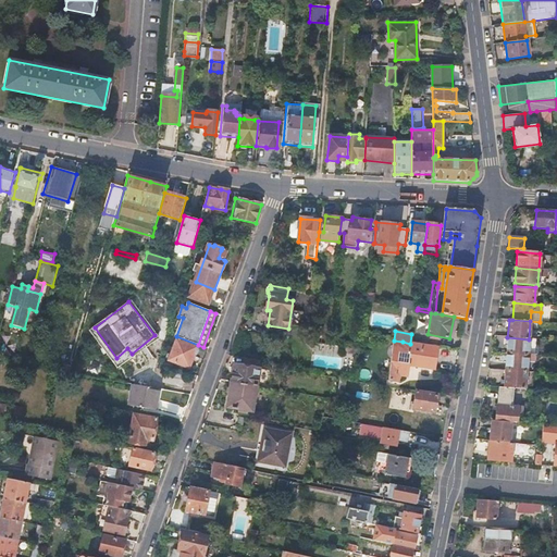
[(507,337),(506,354),(528,355),(529,339),(507,337)]
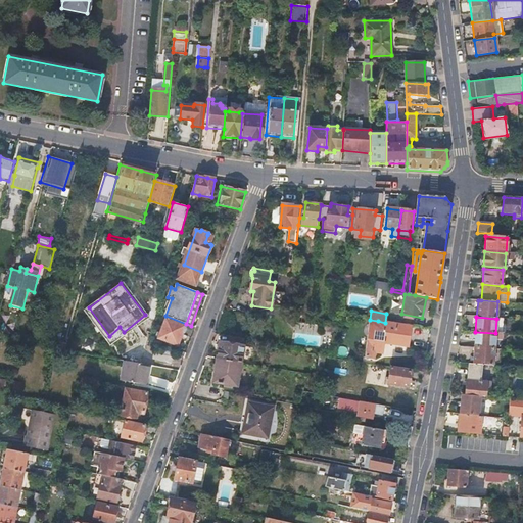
[(179,346),(186,327),(167,319),(159,338),(179,346)]
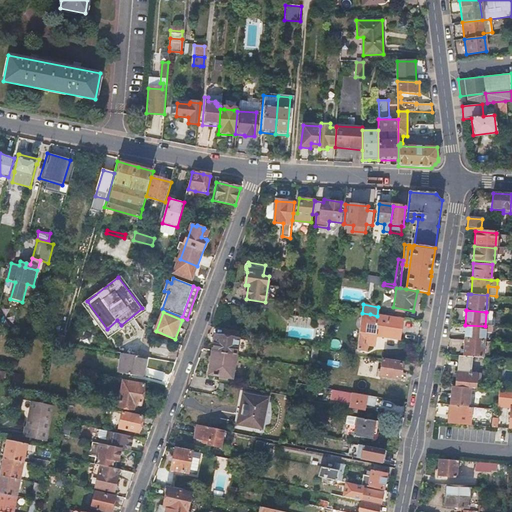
[(370,314),(362,313),(358,350),(367,351),(368,344),(375,345),(378,336),(380,337),(380,332),(368,330),(370,314)]
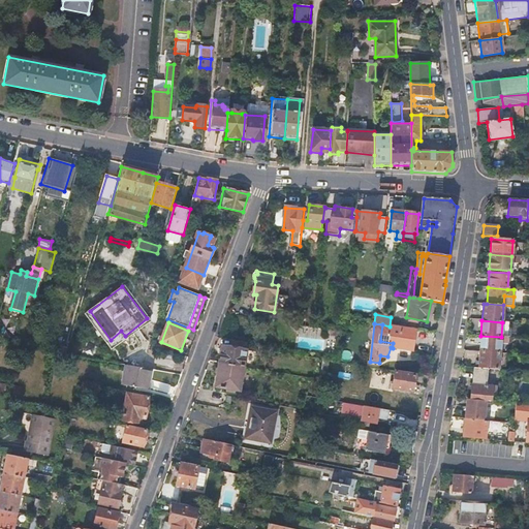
[(414,351),(417,331),(390,327),(382,324),(380,341),(393,343),(393,348),(414,351)]
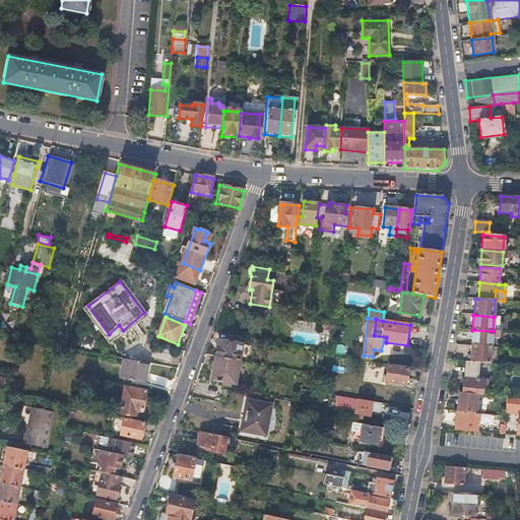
[(472,330),(471,346),(492,347),(493,331),(472,330)]
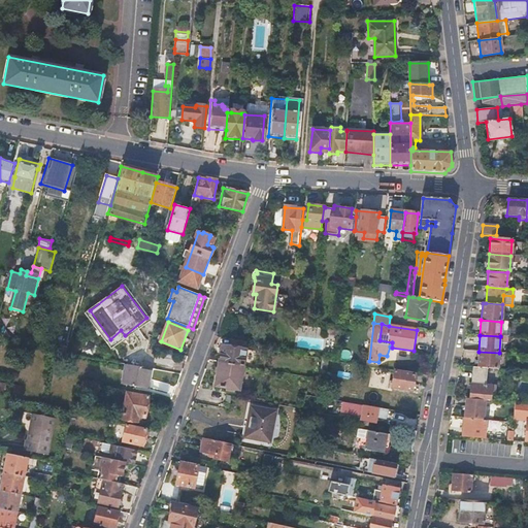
[(152,351),(163,353),(164,347),(154,343),(152,351)]
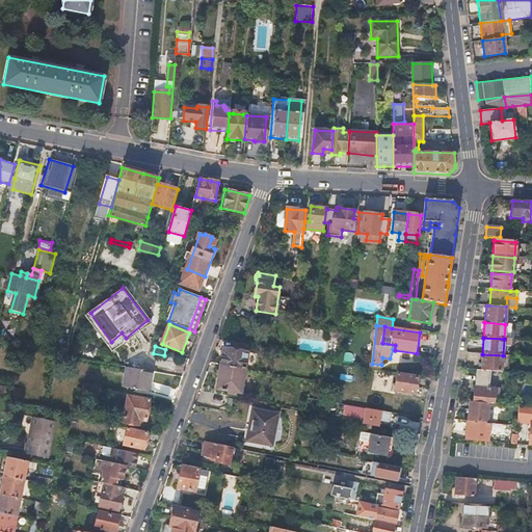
[(223,349),(221,366),(245,370),(248,350),(233,347),(233,350),(223,349)]
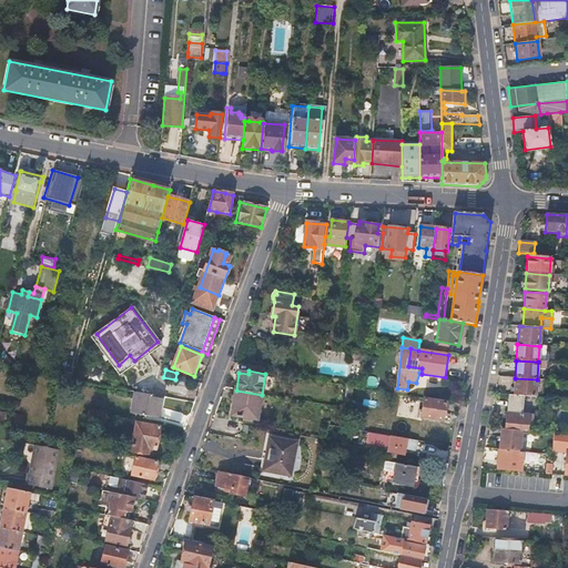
[(60,379),(73,382),(75,374),(62,372),(60,379)]
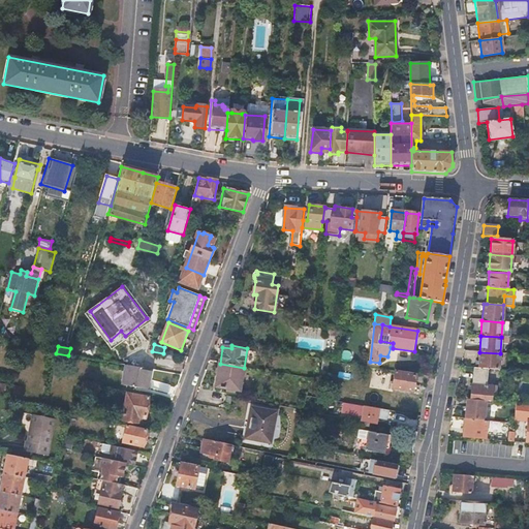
[(478,368),(486,369),(499,370),(500,353),(479,352),(478,368)]
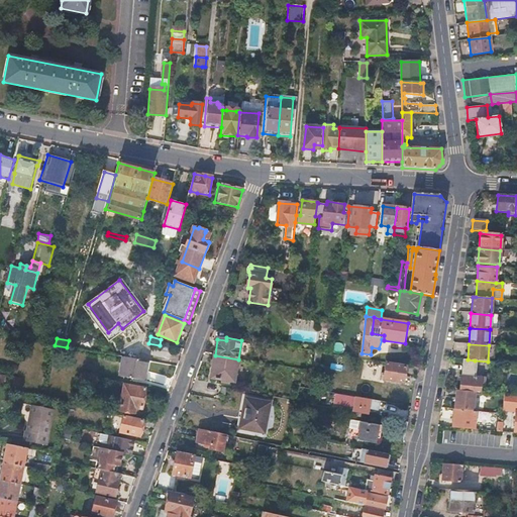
[(315,352),(313,371),(318,372),(321,353),(315,352)]
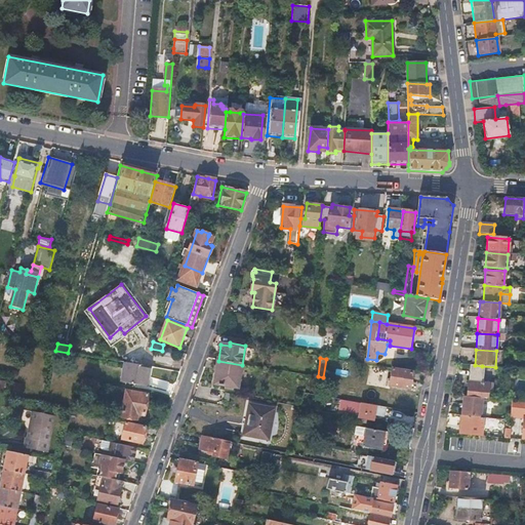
[(242,365),(218,361),(215,385),(238,390),(242,365)]
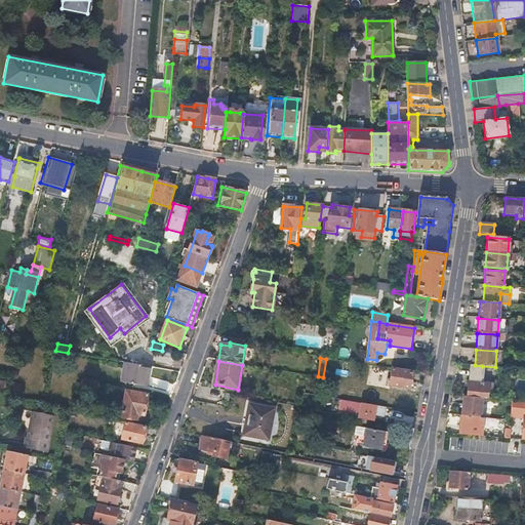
[(149,388),(152,367),(126,363),(123,382),(149,388)]
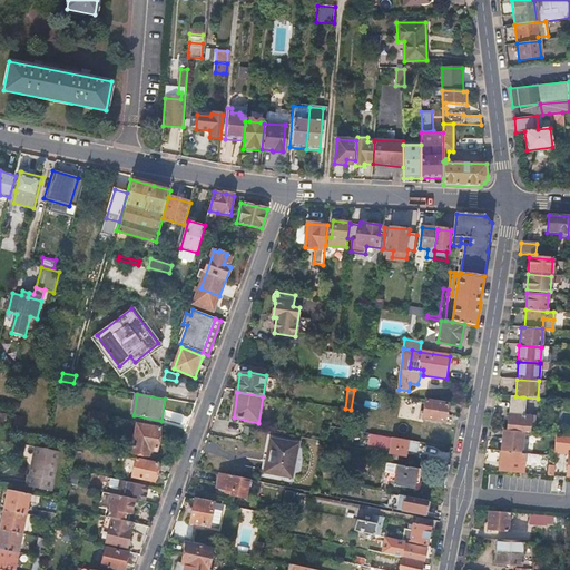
[(509,396),(508,414),(522,415),(523,397),(516,396),(509,396)]
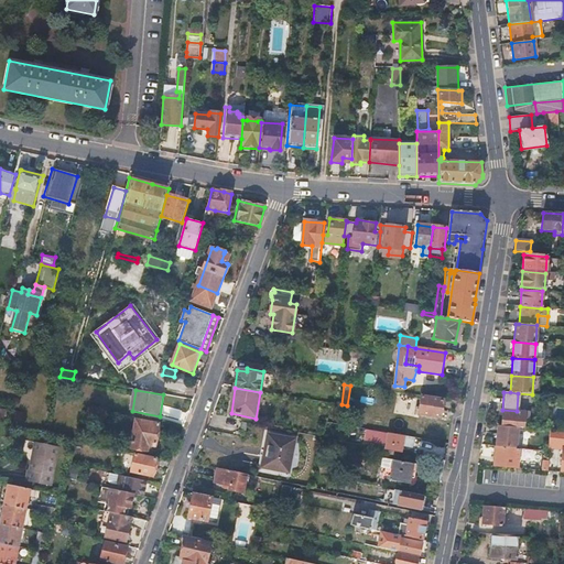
[(441,419),(444,400),(421,397),(419,414),(441,419)]
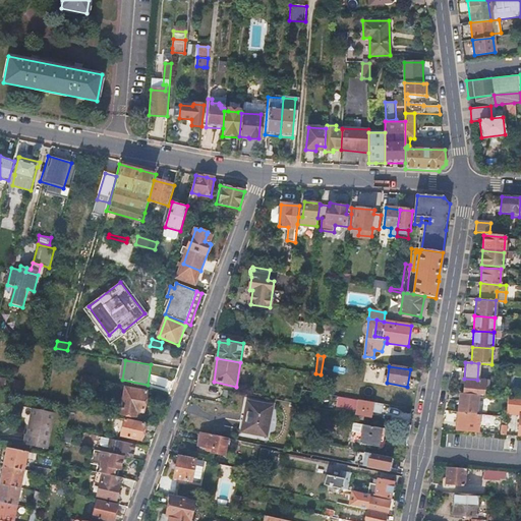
[(464,379),(462,394),(482,396),(483,387),(490,388),(490,381),(477,380),(464,379)]
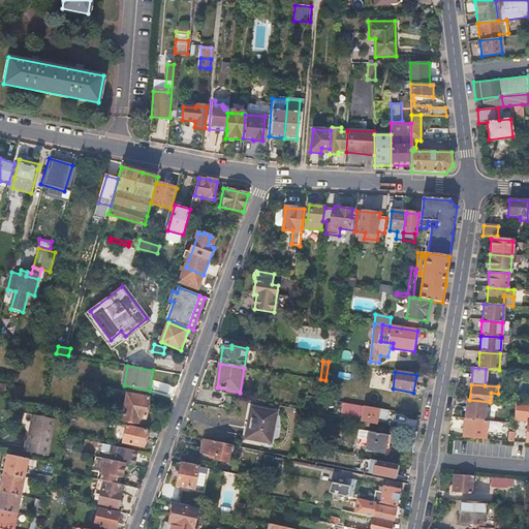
[(139,419),(146,421),(150,398),(127,394),(123,421),(138,425),(139,419)]
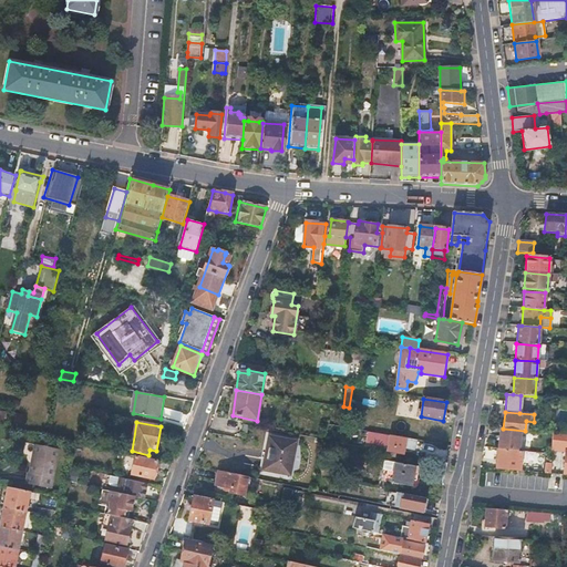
[(500,429),(497,449),(518,451),(518,436),(535,437),(536,434),(536,432),(525,431),(503,429),(500,429)]
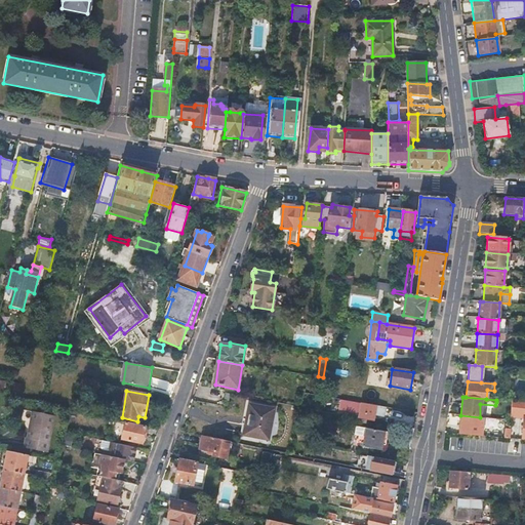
[(361,409),(359,419),(374,421),(375,415),(384,417),(385,408),(341,400),(340,406),(361,409)]
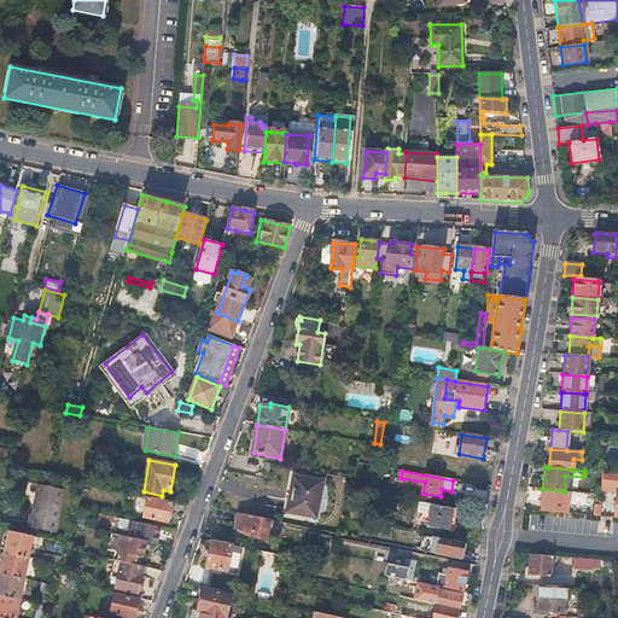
[(617,518),(617,473),(600,472),(599,493),(601,493),(601,489),(614,489),(612,518),(617,518)]
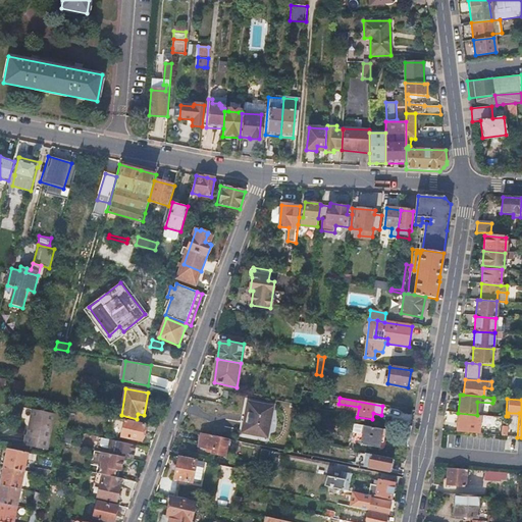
[(246,418),(244,418),(241,431),(268,436),(273,407),(250,403),(246,418)]
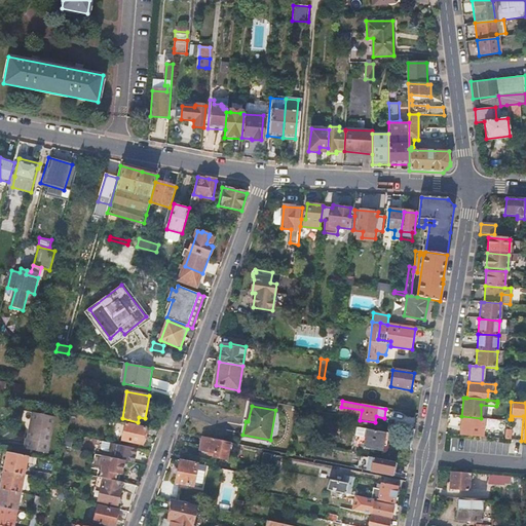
[(47,454),(54,419),(35,414),(32,431),(28,431),(25,450),(47,454)]
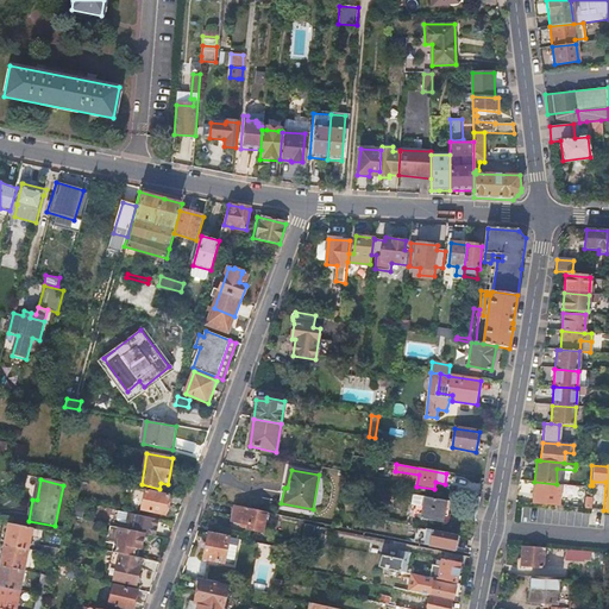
[(534,482),(532,504),(557,507),(559,484),(557,484),(534,482)]
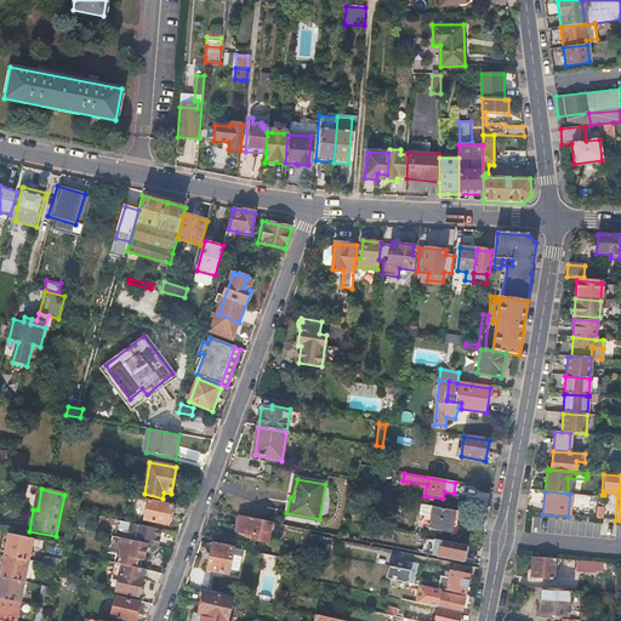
[(594,511),(594,496),(574,495),(574,510),(594,511)]
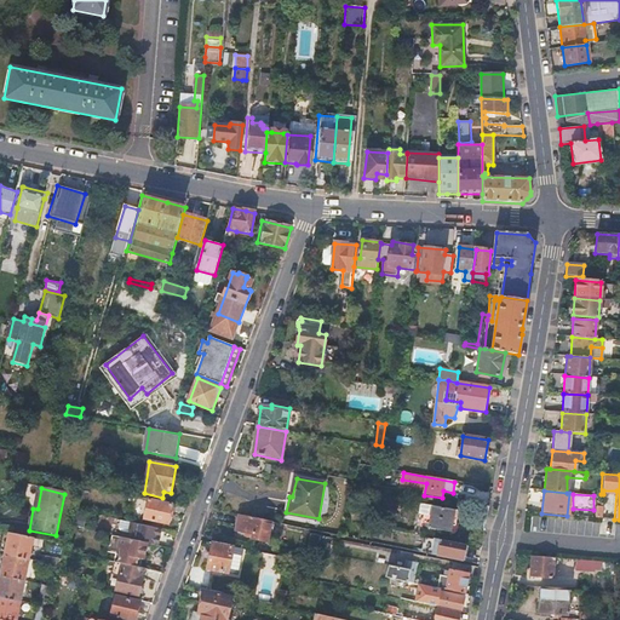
[(168,524),(173,505),(148,499),(144,520),(168,524)]
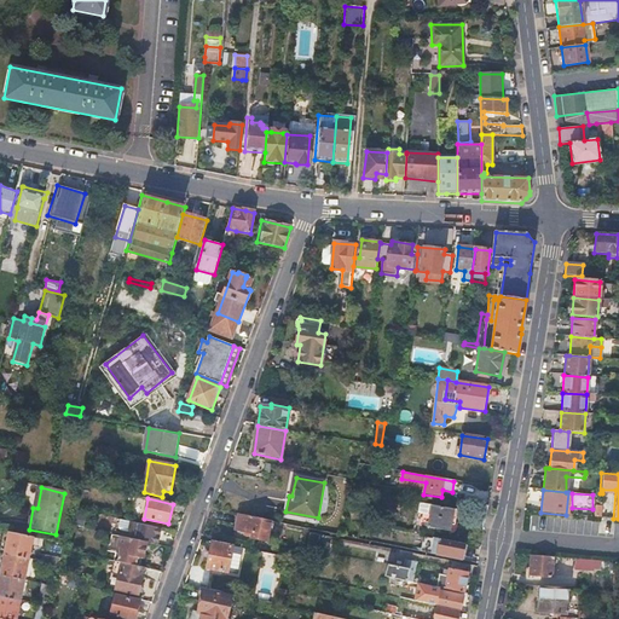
[(450,534),(452,521),(456,521),(458,509),(432,504),(427,530),(450,534)]
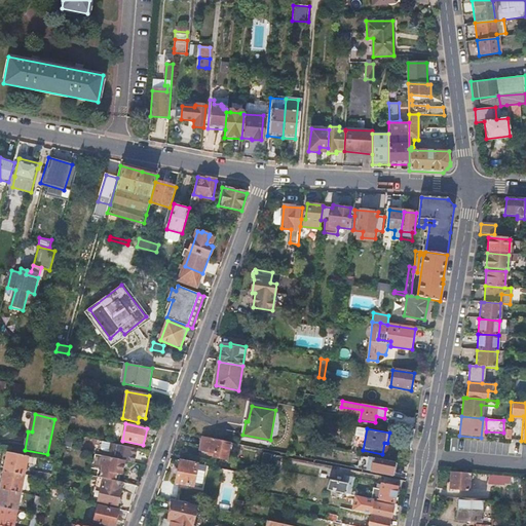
[(65,434),(62,447),(69,449),(72,435),(65,434)]
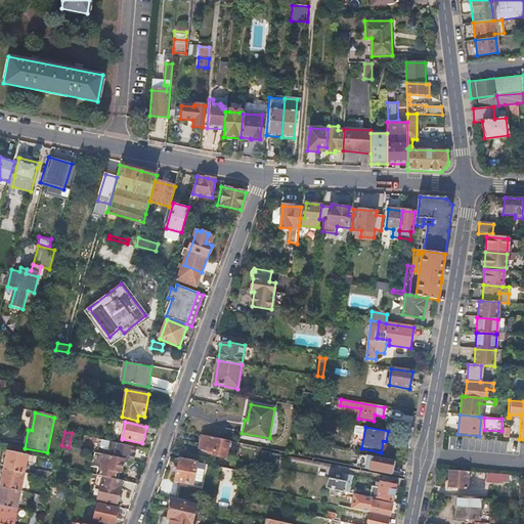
[(230,441),(203,436),(200,452),(213,455),(213,459),(225,462),(230,441)]
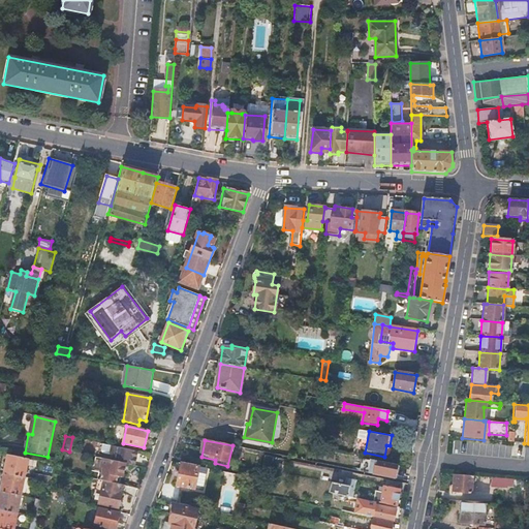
[(126,464),(134,465),(137,452),(114,446),(112,455),(118,456),(117,462),(126,464)]
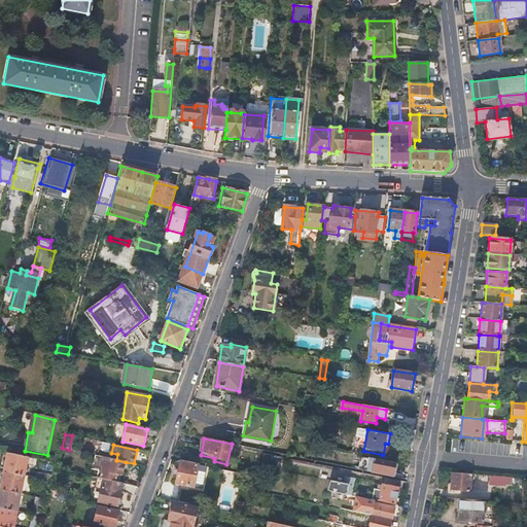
[(5,471),(24,476),(28,458),(8,454),(5,471)]
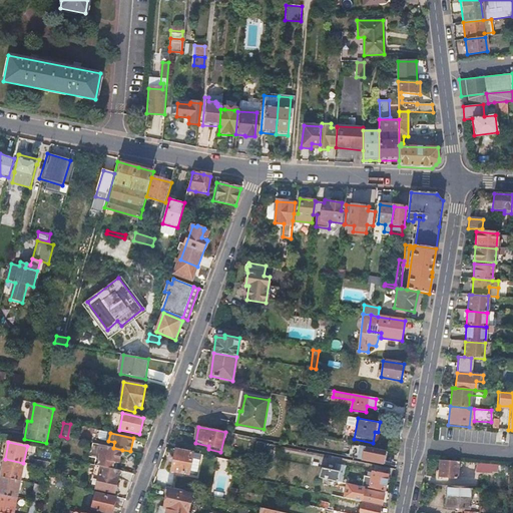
[(98,467),(117,470),(117,464),(120,464),(122,450),(113,448),(100,445),(98,454),(101,455),(98,467)]
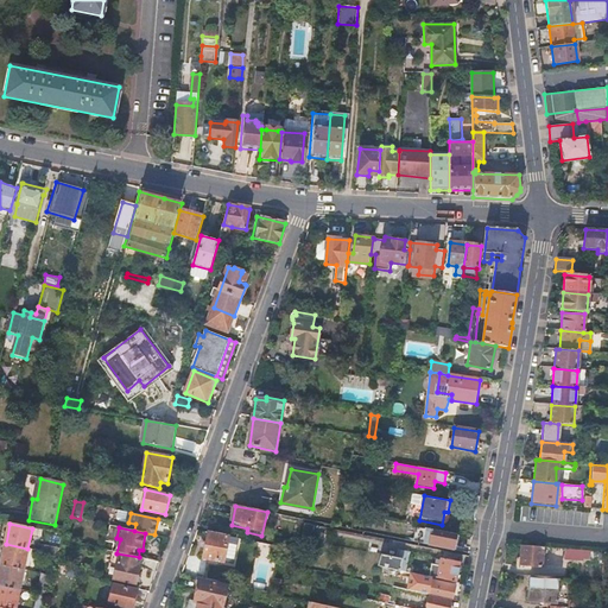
[(426,530),(424,544),(454,550),(456,536),(426,530)]
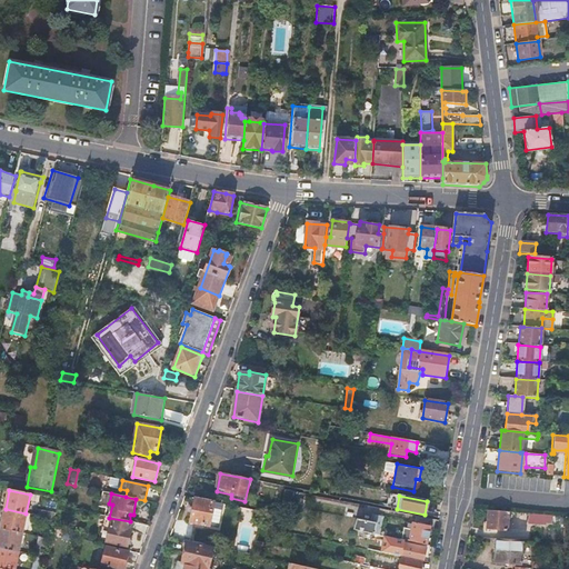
[(222,506),(195,500),(189,525),(209,528),(210,526),(218,528),(222,506)]
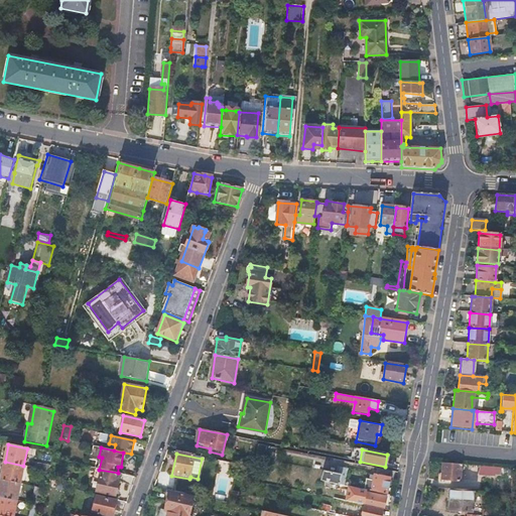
[(1,481),(20,485),(23,470),(23,466),(5,462),(1,481)]
